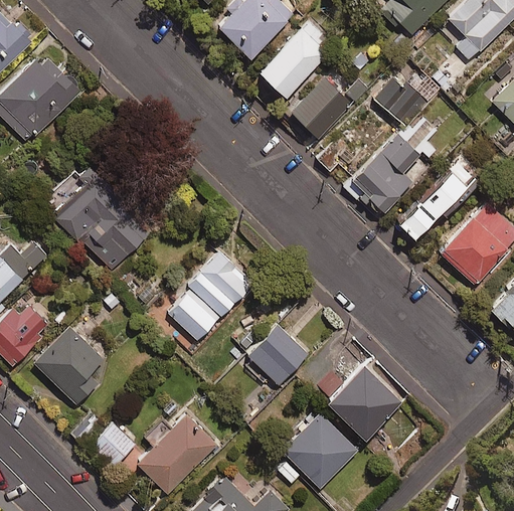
[(249,59),(293,17),(279,3),(282,0),(239,0),(239,1),(237,0),(232,0),(226,6),(230,11),(216,25),(249,59)]
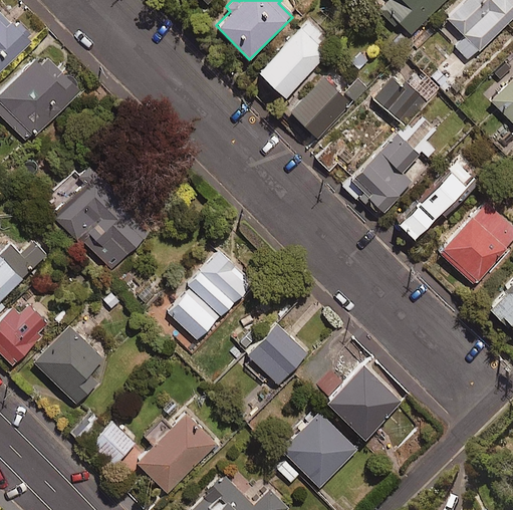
[(398,24),(411,36),(445,0),(387,0),(377,10),(395,27),(398,24)]
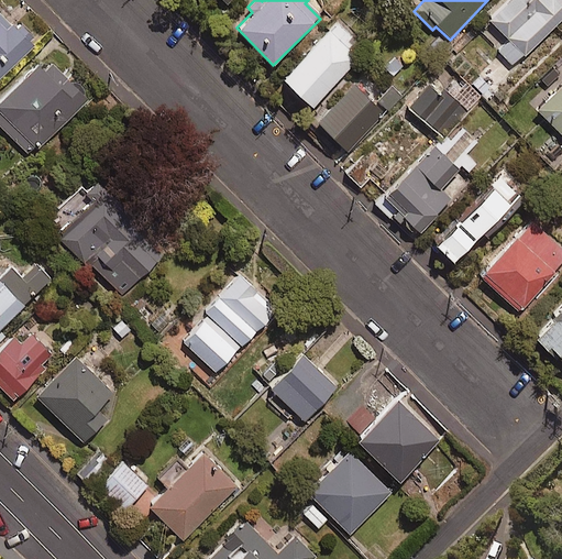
[(513,70),(526,57),(561,22),(561,0),(508,0),(488,20),(509,41),(496,53),(513,70)]
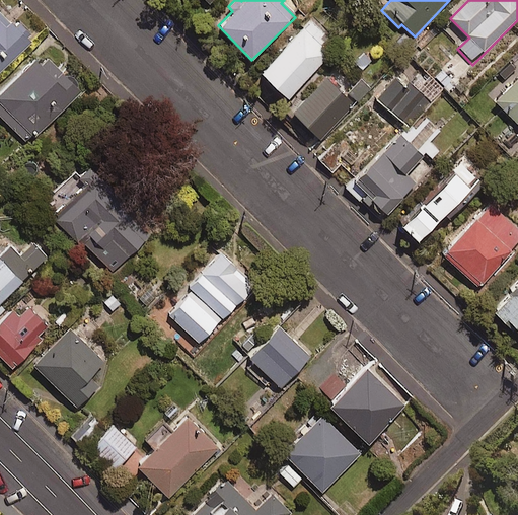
[(14,16),(7,22),(0,14),(0,71),(15,58),(35,39),(14,16)]
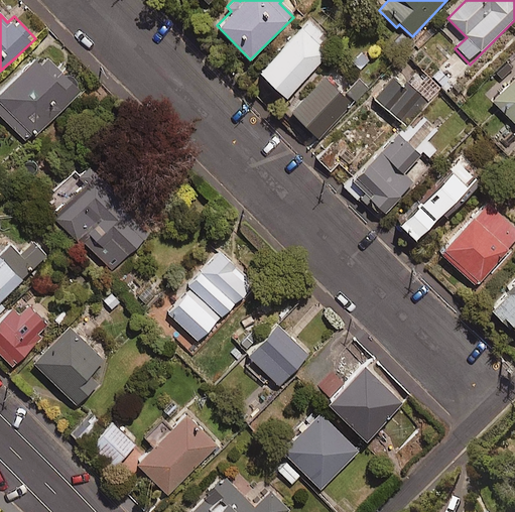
[(316,42),(324,35),(309,20),(258,71),(285,98),(329,54),(316,42)]
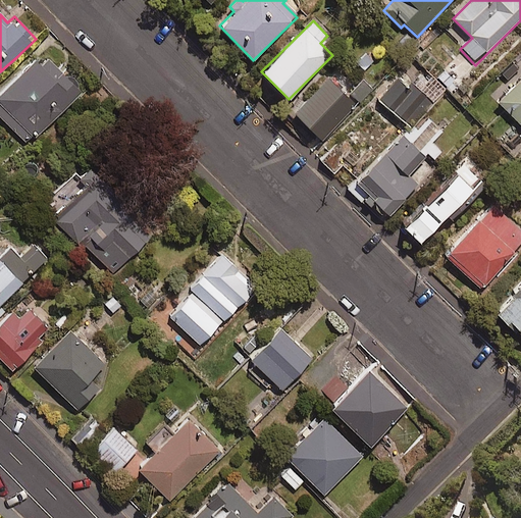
[(365,75),(377,62),(366,51),(353,64),(365,75)]
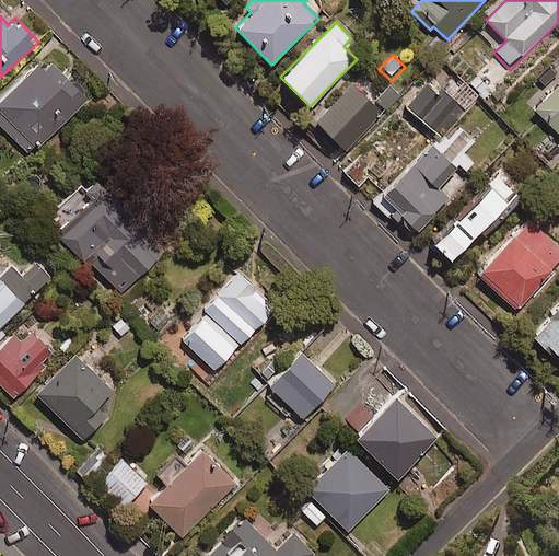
[(43,57),(0,97),(0,126),(30,157),(86,101),(43,57)]
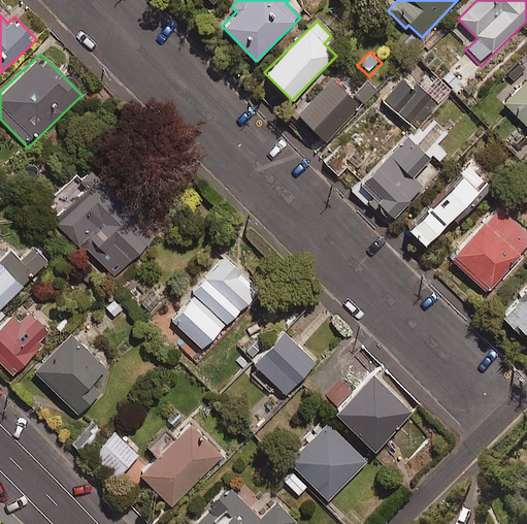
[(526,75),(502,99),(526,124),(526,75)]
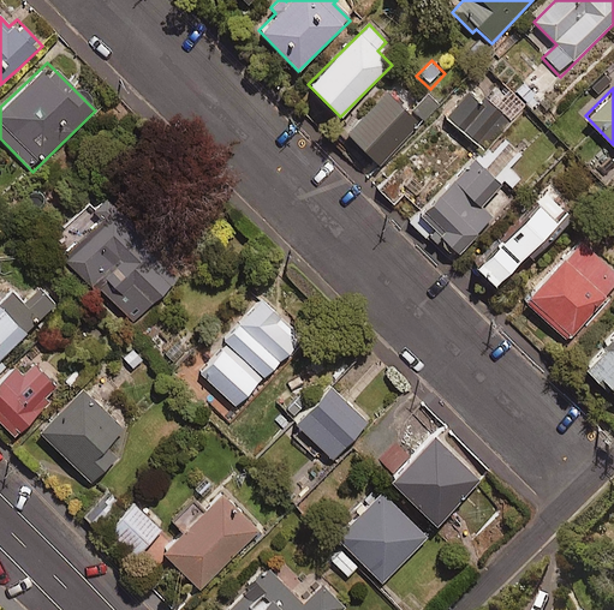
[(421,124),(385,89),(344,131),(380,166),(421,124)]
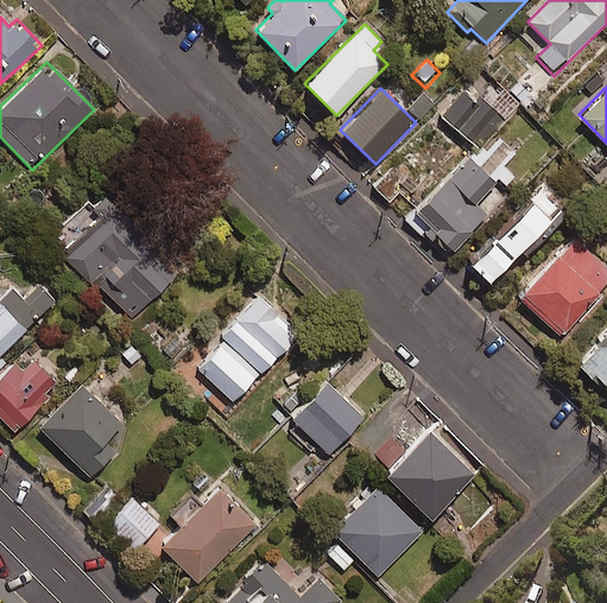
[(501,119),(492,110),(482,102),(479,106),(463,91),(440,115),(474,147),(501,119)]
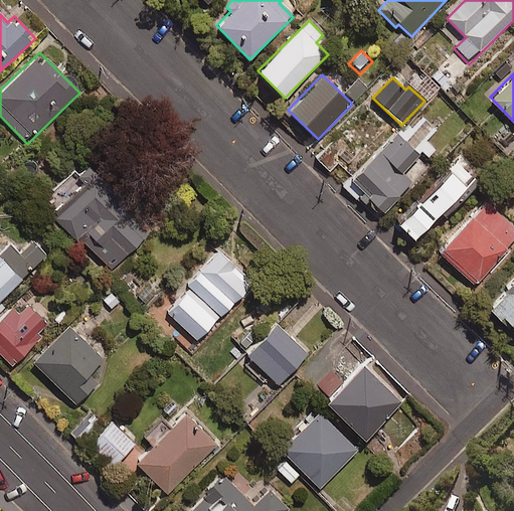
[(370,94),(359,80),(345,93),(357,106),(370,94)]
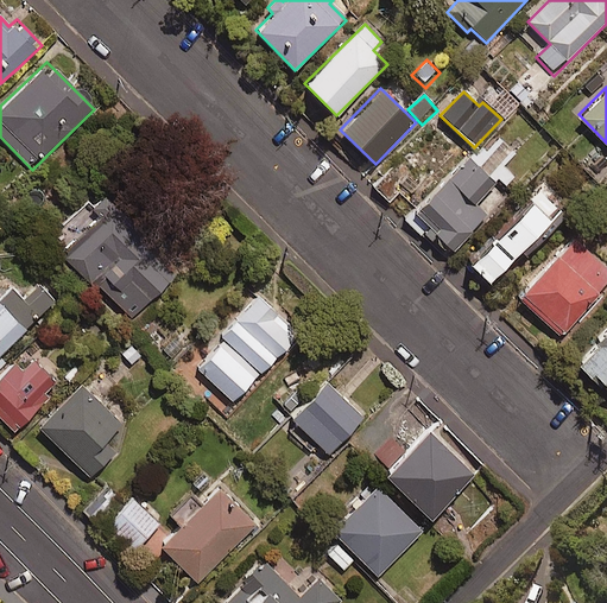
[(468,158),(413,211),(451,251),(486,216),(475,205),(495,185),(468,158)]
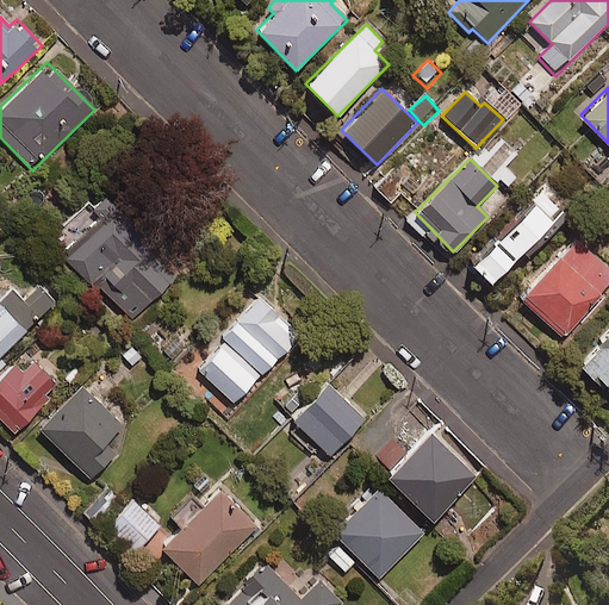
[(387,178),(374,189),(391,207),(404,194),(387,178)]
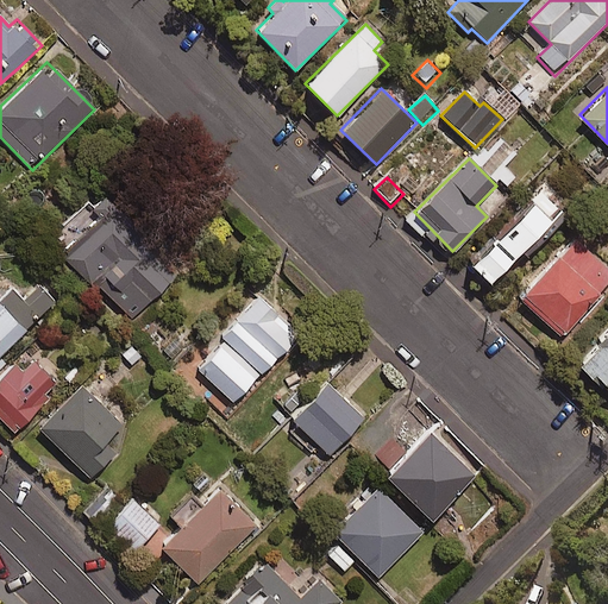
[(98,214),(57,258),(93,291),(96,288),(132,322),(174,277),(154,258),(162,250),(98,190),(86,203),(98,214)]
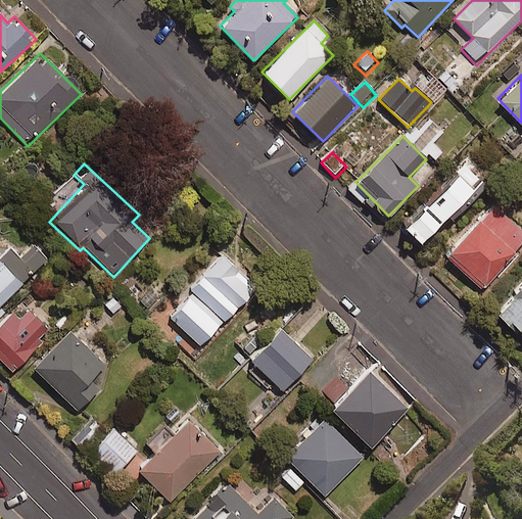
[(464,164),(401,225),(417,240),(479,180),(464,164)]
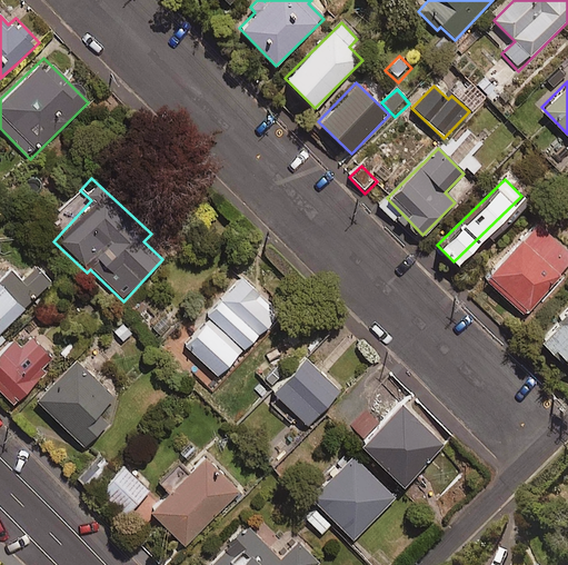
[(522,316),(567,273),(567,250),(541,222),(485,275),(522,316)]
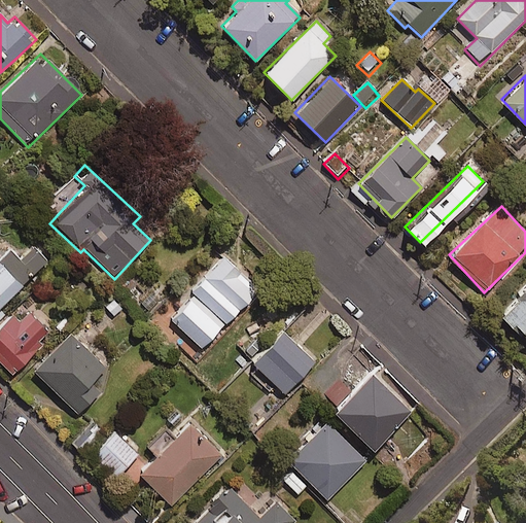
[(0,307),(45,263),(36,253),(25,265),(10,250),(0,259),(0,307)]
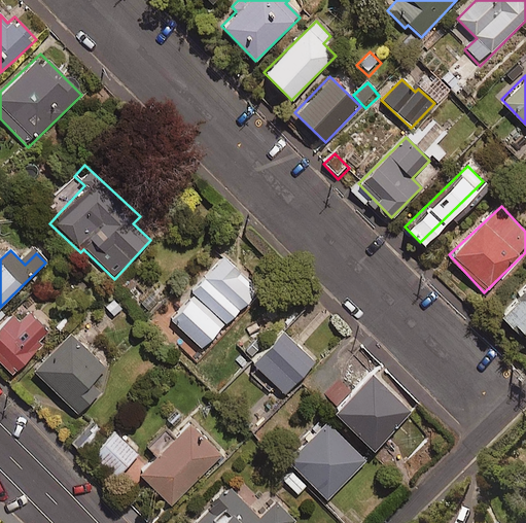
[(197,295),(183,310),(198,324),(195,327),(205,337),(216,325),(220,329),(255,294),(238,278),(242,274),(220,252),(187,287),(197,295)]
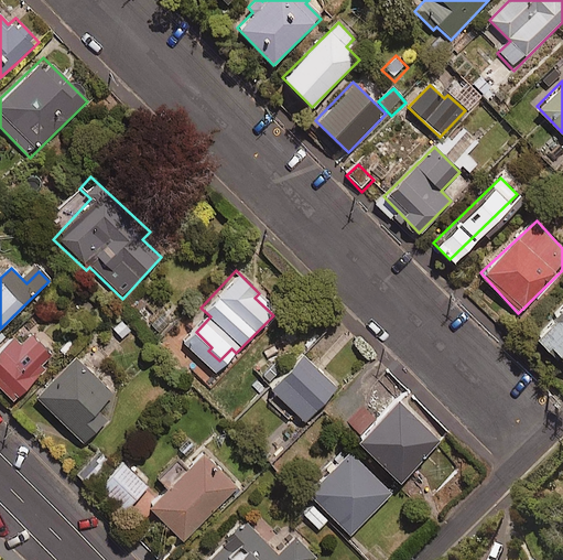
[(562,303),(532,333),(556,358),(560,354),(562,357),(562,303)]
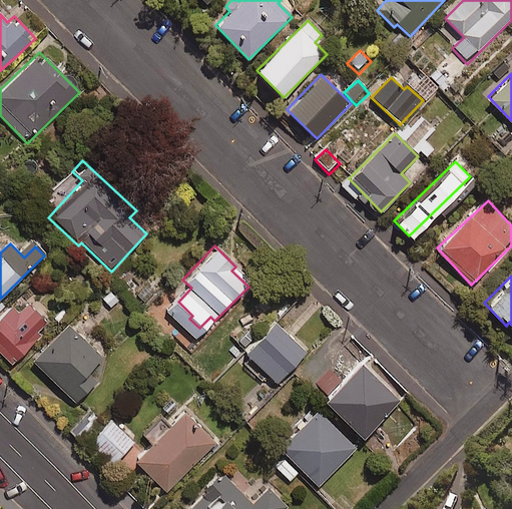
[(131,296),(142,308),(157,293),(146,282),(131,296)]
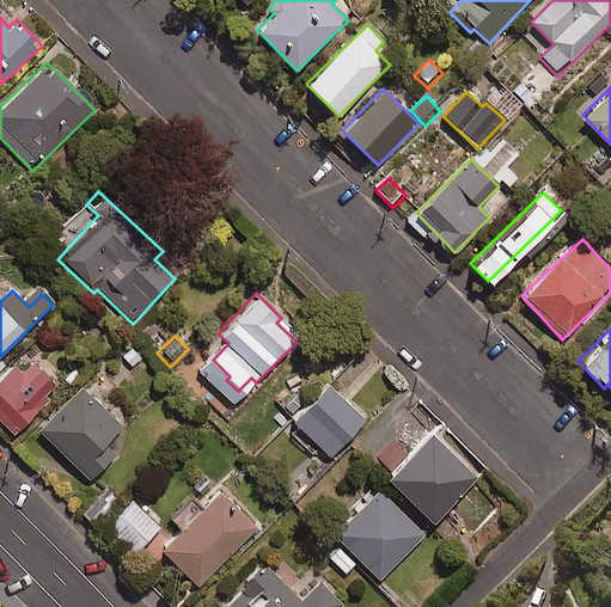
[(22,373),(13,366),(0,379),(0,420),(14,435),(59,390),(40,371),(32,362),(22,373)]
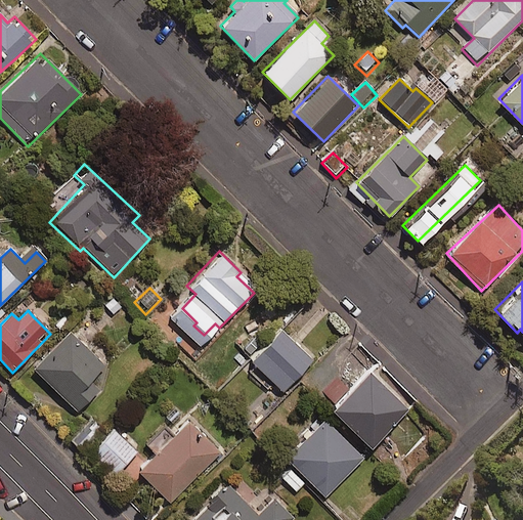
[(312,361),(280,331),(251,360),(282,392),(312,361)]
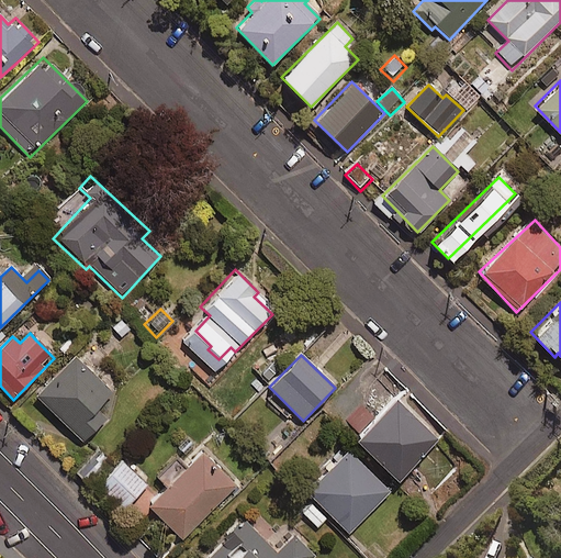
[(110,394),(74,358),(55,377),(49,371),(30,391),(82,442),(105,419),(96,409),(110,394)]
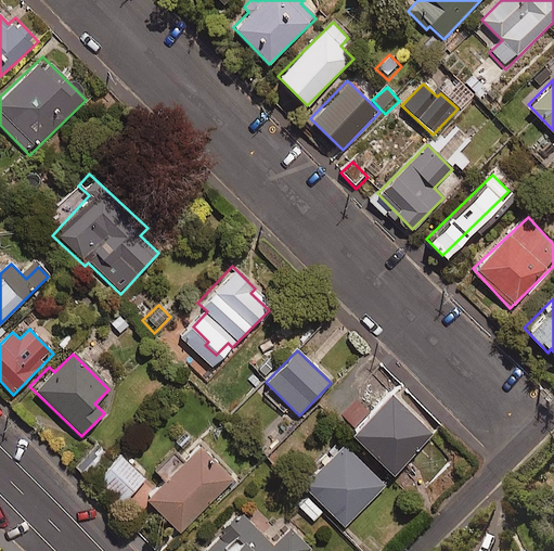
[(433,436),(390,393),(351,432),(393,474),(433,436)]
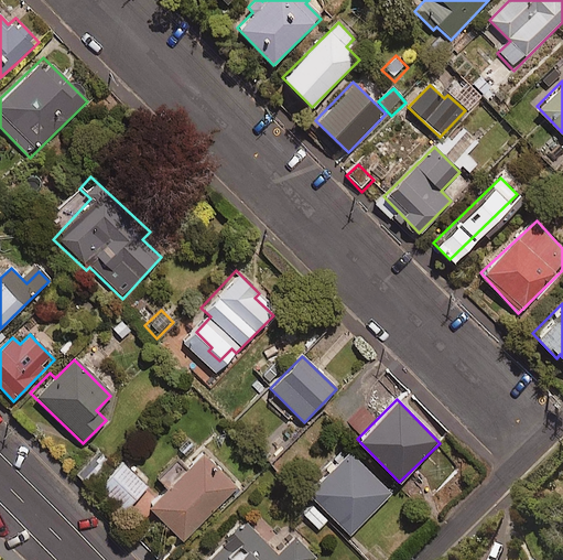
[(390,495),(344,448),(303,488),(349,536),(390,495)]
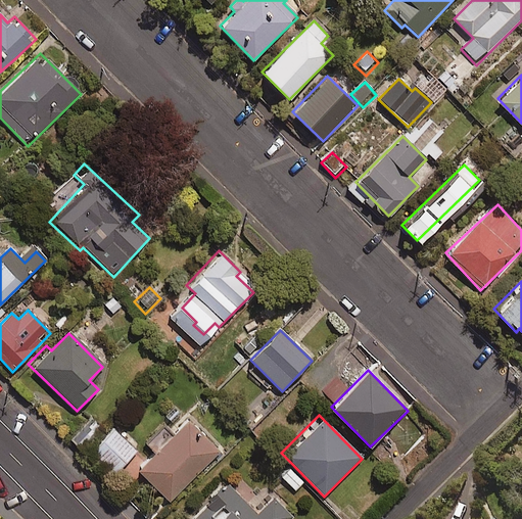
[(220,454),(188,420),(137,468),(169,502),(220,454)]
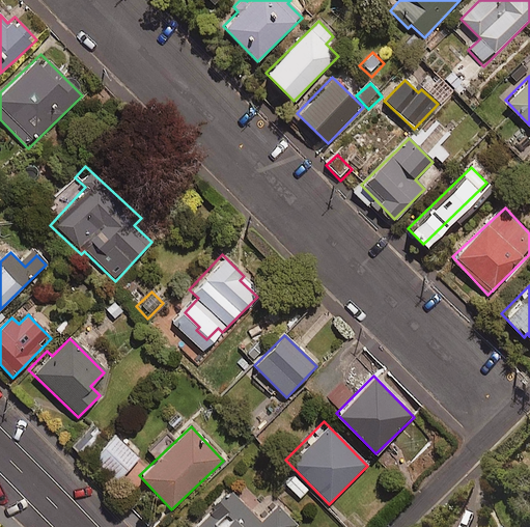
[(95,428),(74,448),(85,460),(106,440),(95,428)]
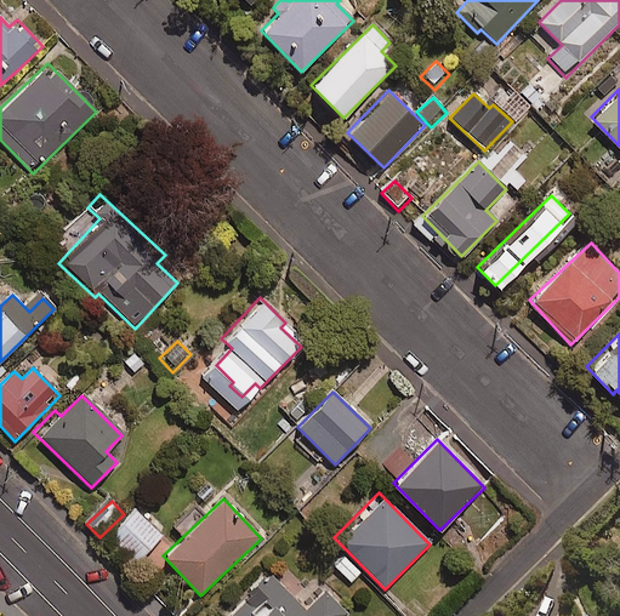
[(151,524),(154,520),(146,512),(142,515),(136,509),(109,536),(136,563),(163,536),(151,524)]
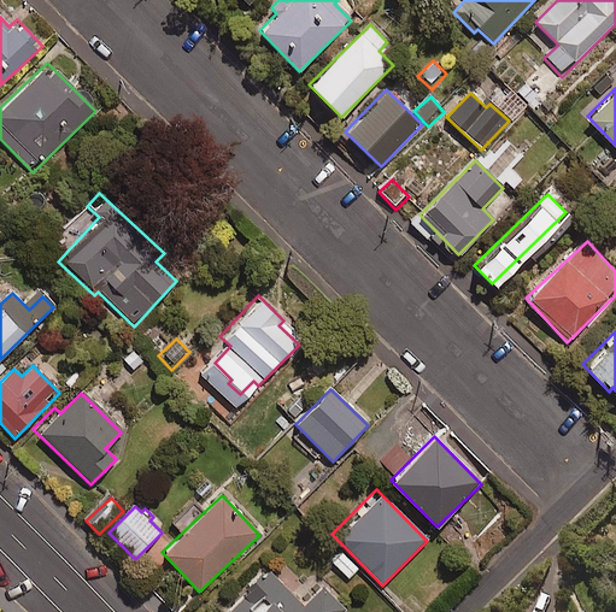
[(358,571),(340,553),(329,563),(347,582),(358,571)]
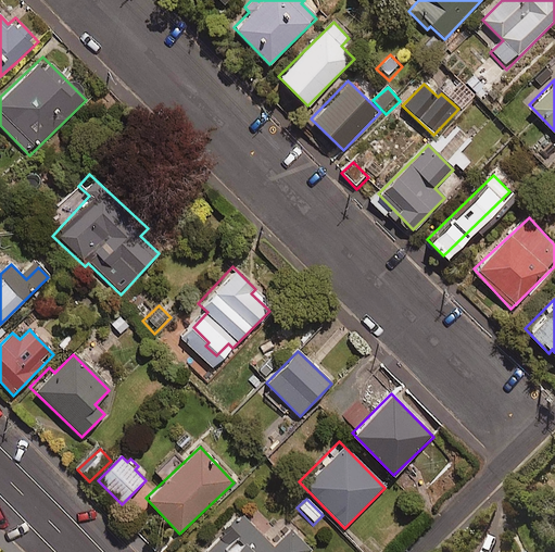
[(267,542),(241,515),(202,551),(310,551),(286,526),(267,542)]
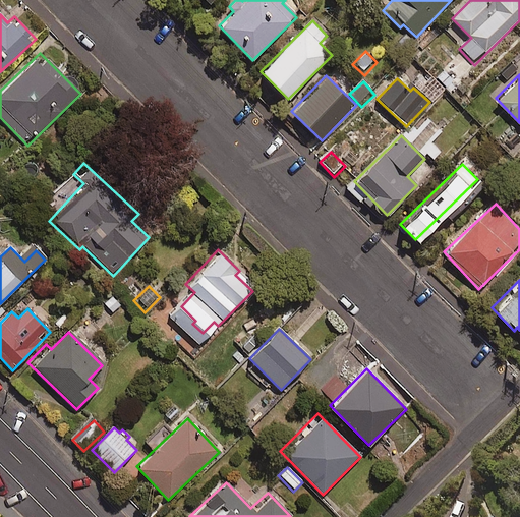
All buildings are outlined.
